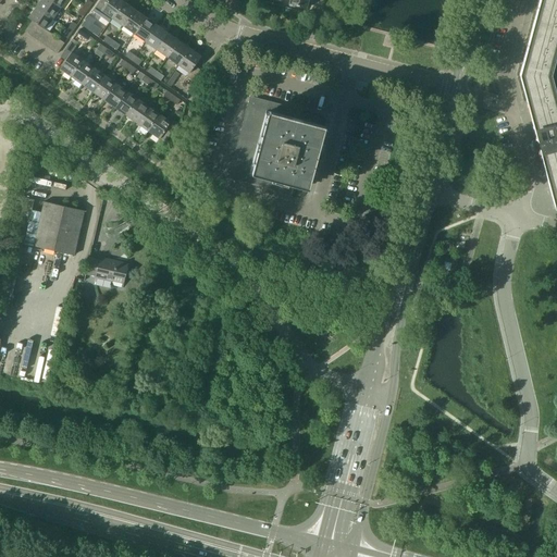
[(61,8),(49,0),(40,0),(36,8),(52,19),(61,8)]
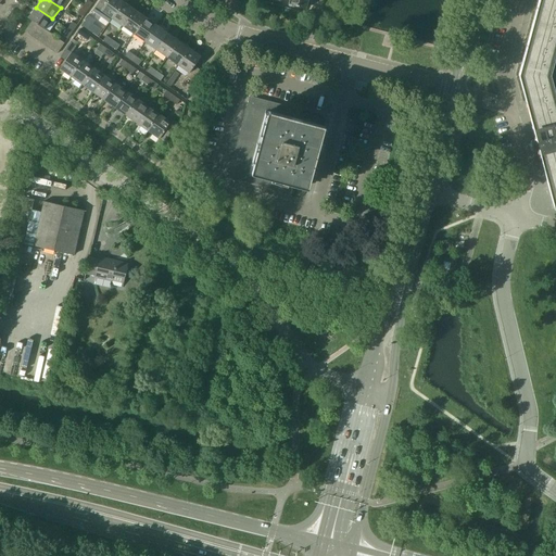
[(87,11),(91,3),(87,0),(83,7),(87,11)]
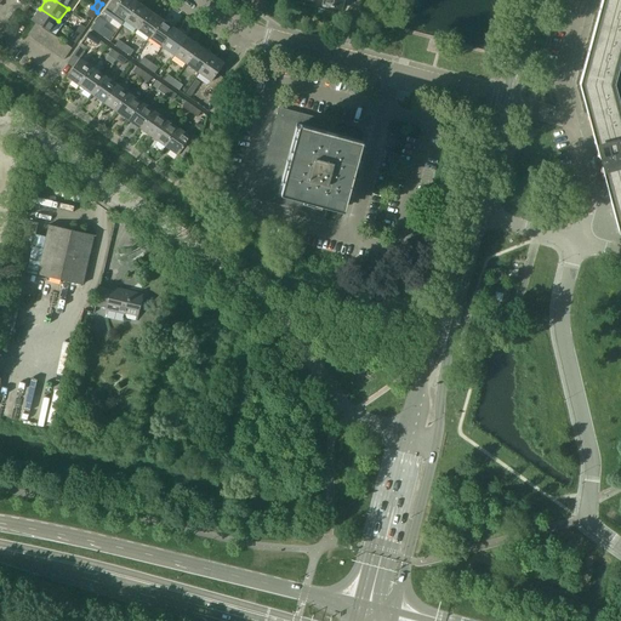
[(120,26),(124,21),(137,3),(134,0),(110,0),(102,13),(120,26)]
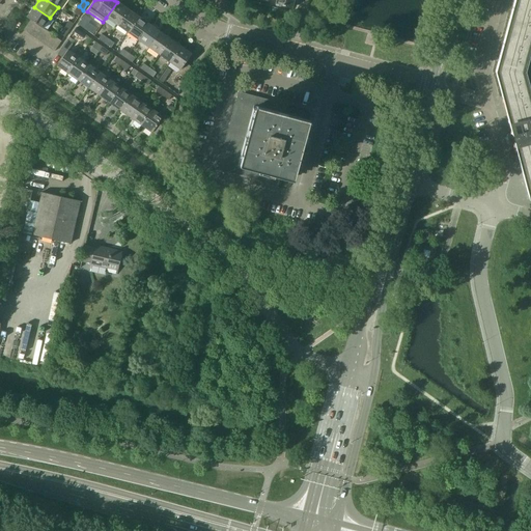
[(522,71),(530,34),(530,0),(516,0),(499,64),(522,71)]
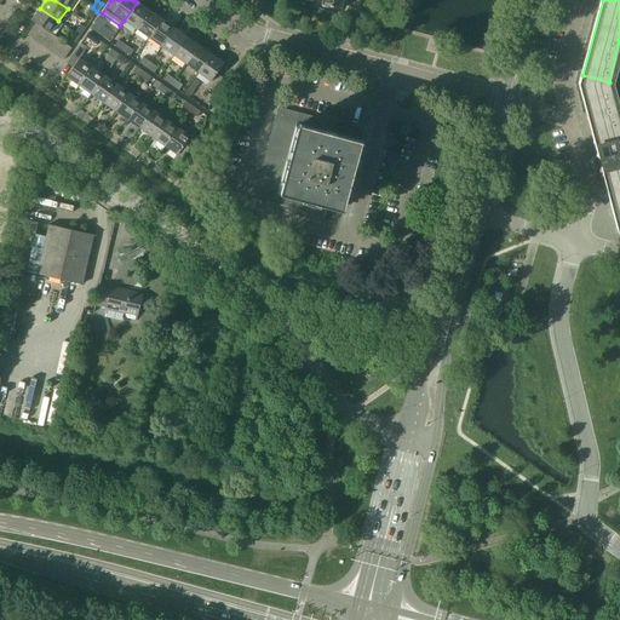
[(136,29),(149,11),(137,3),(124,21),(136,29)]
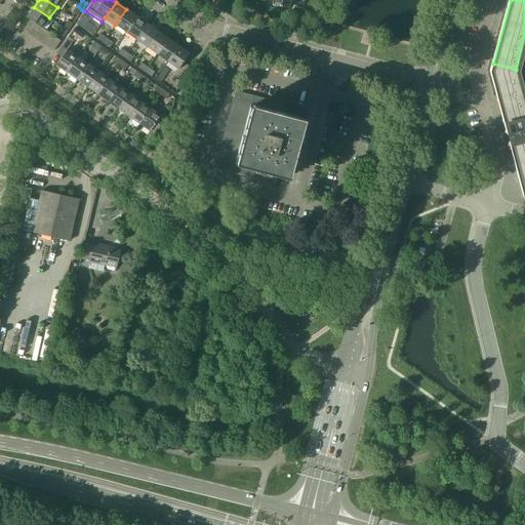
[(78,15),(82,10),(78,6),(73,12),(78,15)]
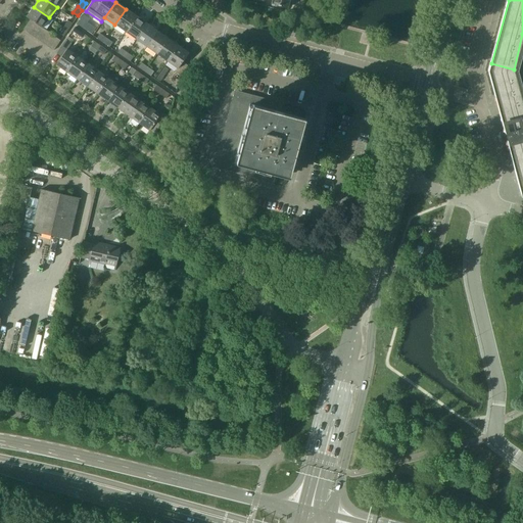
[(49,17),(34,7),(27,17),(30,19),(35,24),(40,27),(42,29),(49,17)]
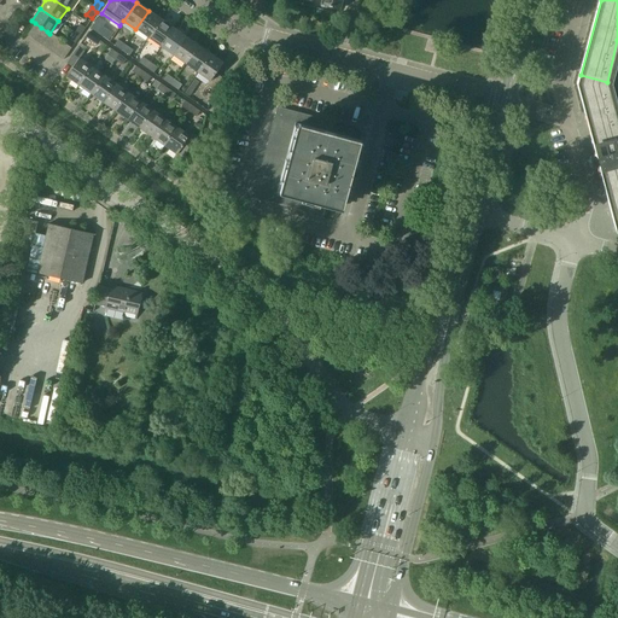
[(149,38),(161,19),(149,11),(135,29),(149,38)]
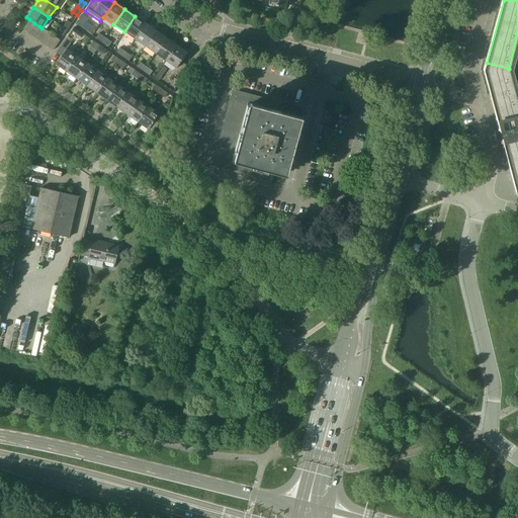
[(135,39),(145,23),(135,16),(124,31),(135,39)]
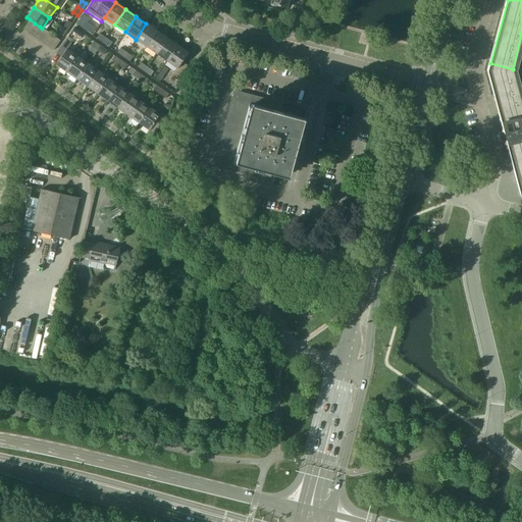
[(28,33),(35,23),(30,19),(22,30),(28,33)]
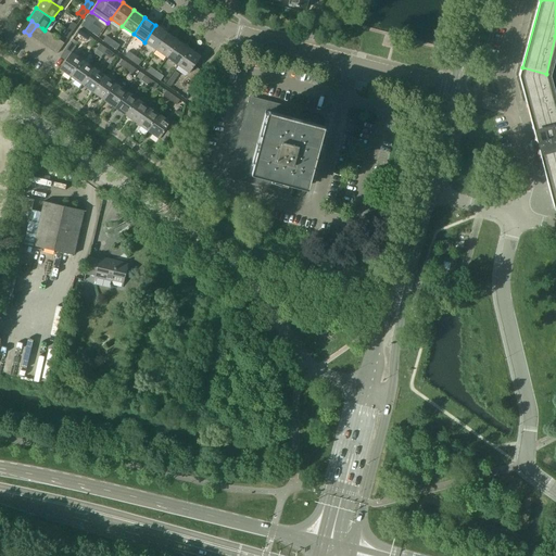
[(72,33),(76,26),(72,22),(66,29),(72,33)]
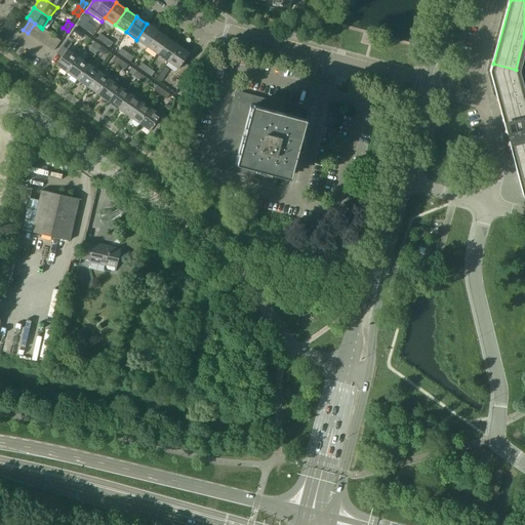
[(33,37),(40,27),(35,24),(28,33),(33,37)]
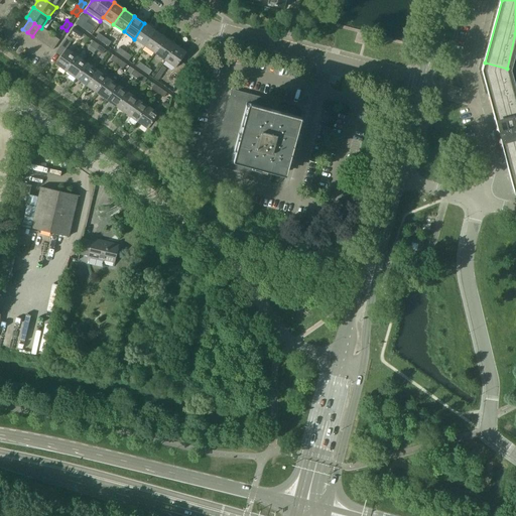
[(144,46),(155,31),(144,23),(134,39),(144,46)]
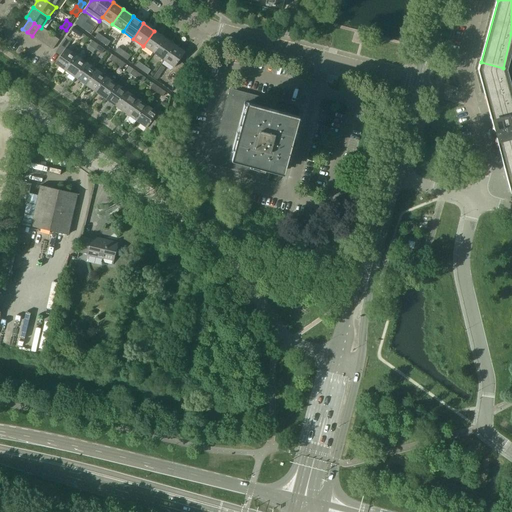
[(37,39),(44,30),(41,28),(39,26),(32,36),(37,39)]
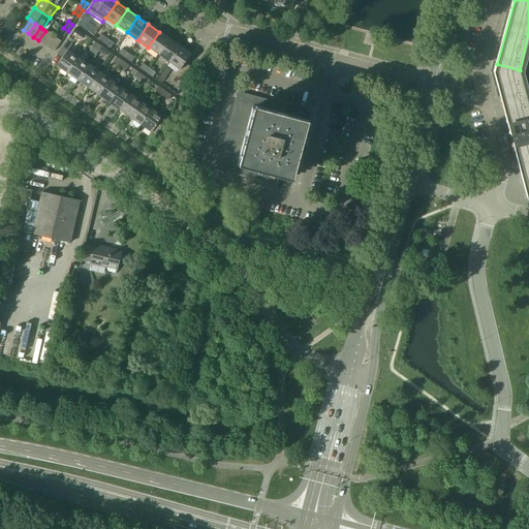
[(64,37),(68,31),(63,28),(59,34),(64,37)]
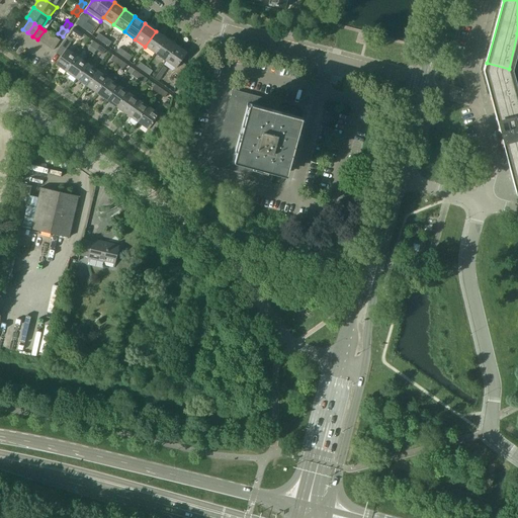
[(42,44),(50,33),(45,30),(37,39),(42,44)]
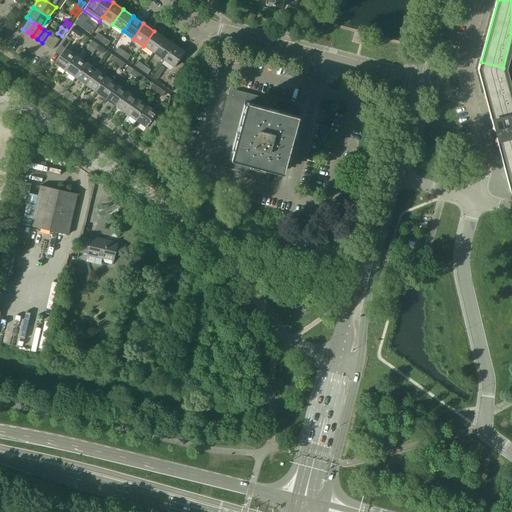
[(153,53),(164,38),(154,31),(143,46),(153,53)]
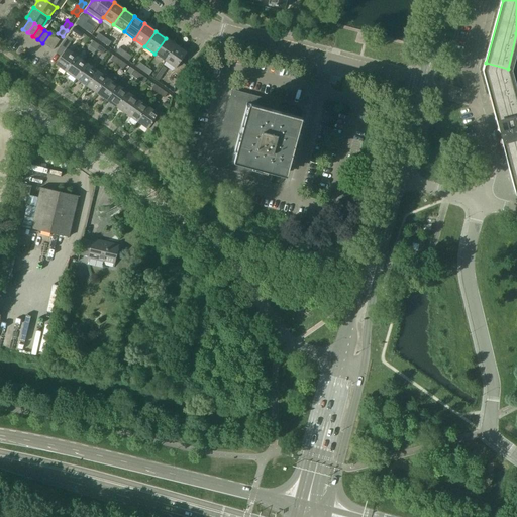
[(47,46),(55,36),(49,33),(42,43),(47,46)]
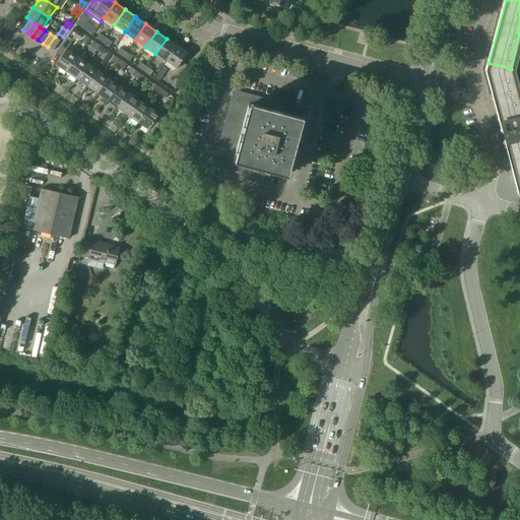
[(102,43),(105,38),(99,34),(95,38),(102,43)]
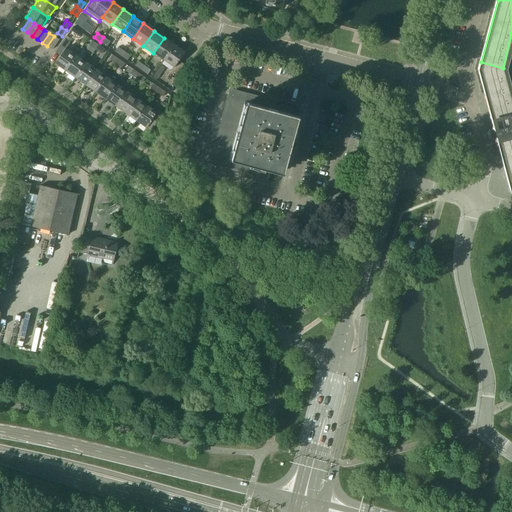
[(52,50),(59,40),(54,36),(47,46),(52,50)]
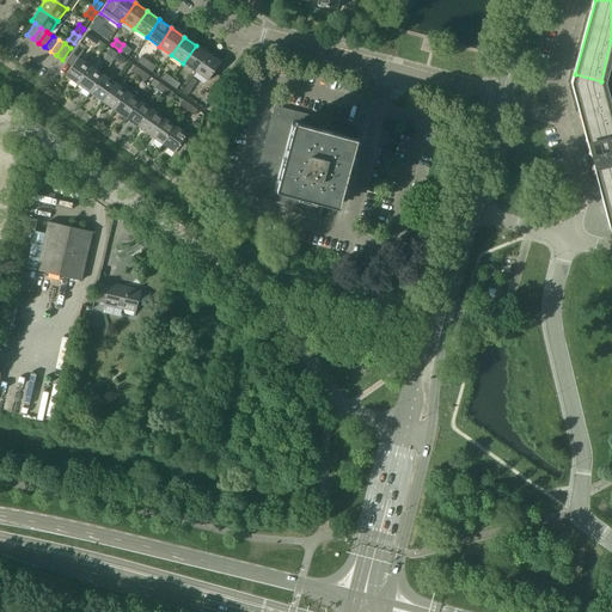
[(127,55),(130,49),(123,44),(120,50),(127,55)]
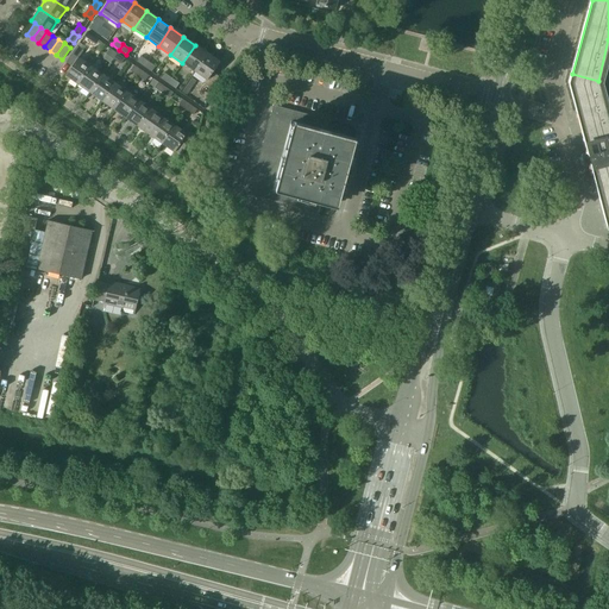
[(194,71),(207,54),(195,45),(182,63),(194,71)]
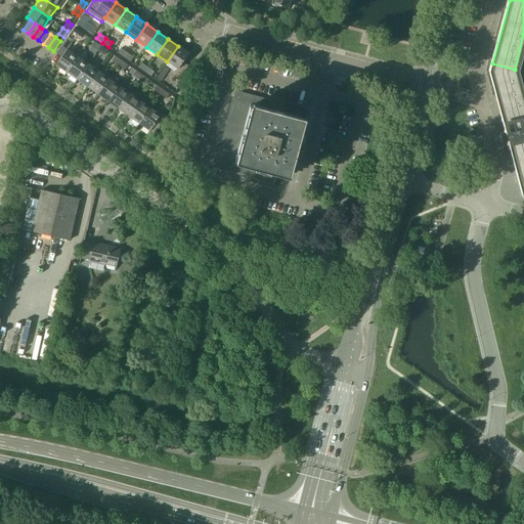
[(77,57),(67,50),(71,44),(66,40),(56,53),(61,56),(55,64),(67,73),(77,57)]
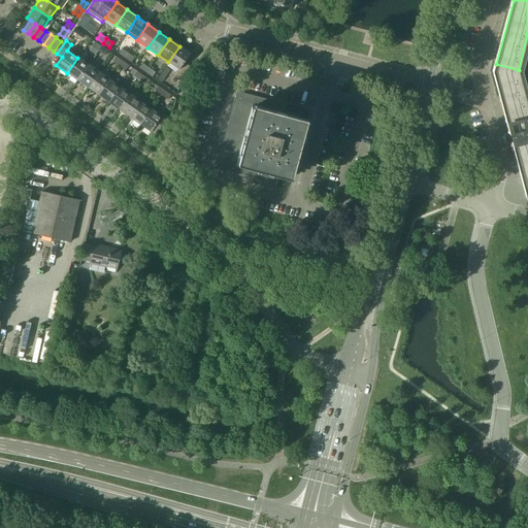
[(98,51),(101,46),(95,42),(92,46),(98,51)]
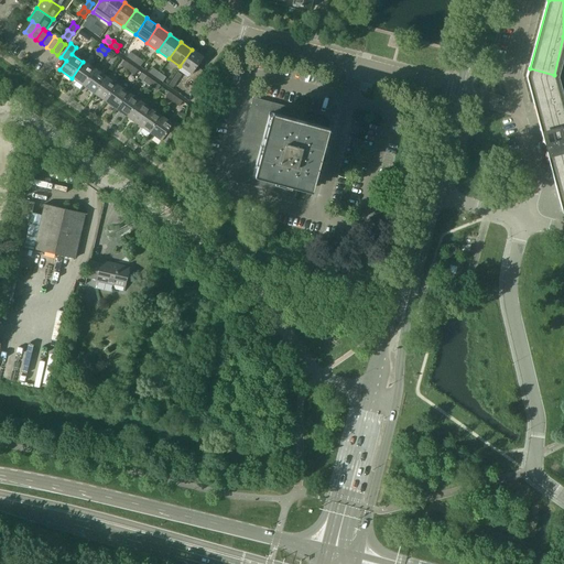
[(111,60),(115,54),(108,50),(105,54),(111,60)]
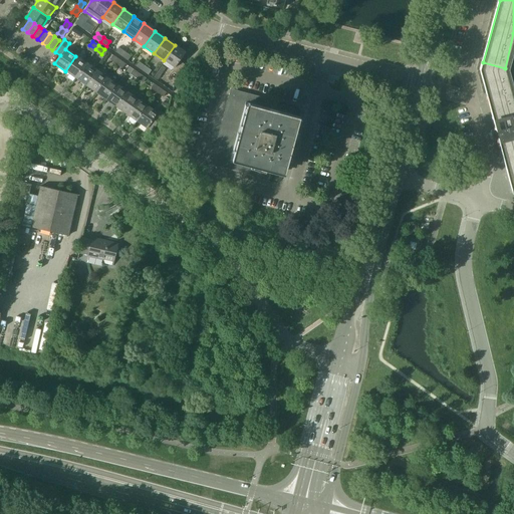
[(179,61),(185,52),(175,45),(164,60),(174,67),(172,70),(177,74),(184,64),(179,61)]
